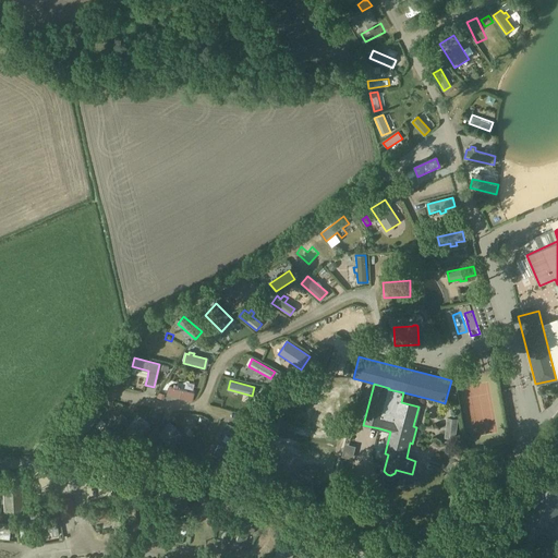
[(191,400),(193,392),(168,387),(166,395),(191,400)]
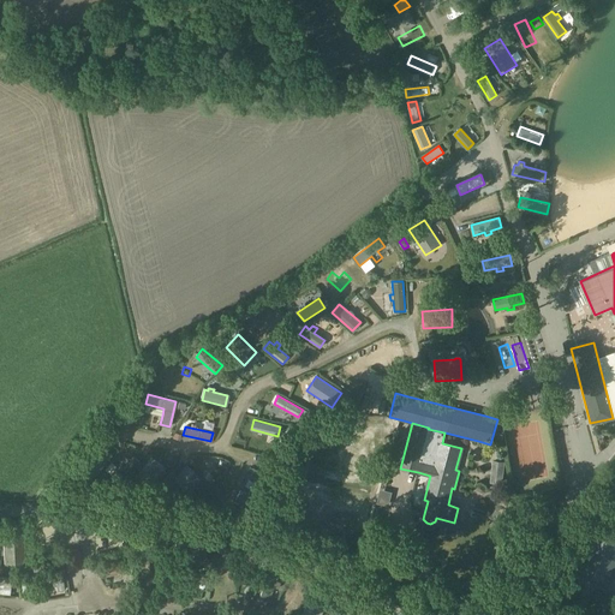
[(114,479),(121,484),(139,461),(132,455),(114,479)]
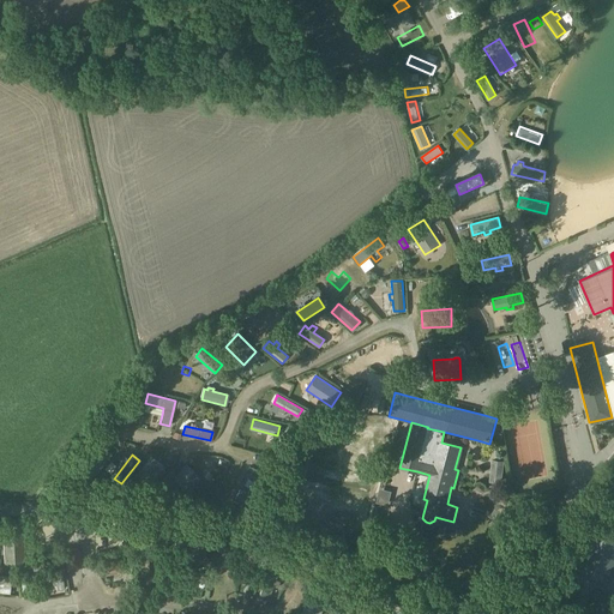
[(492,459),(489,481),(501,482),(504,461),(492,459)]
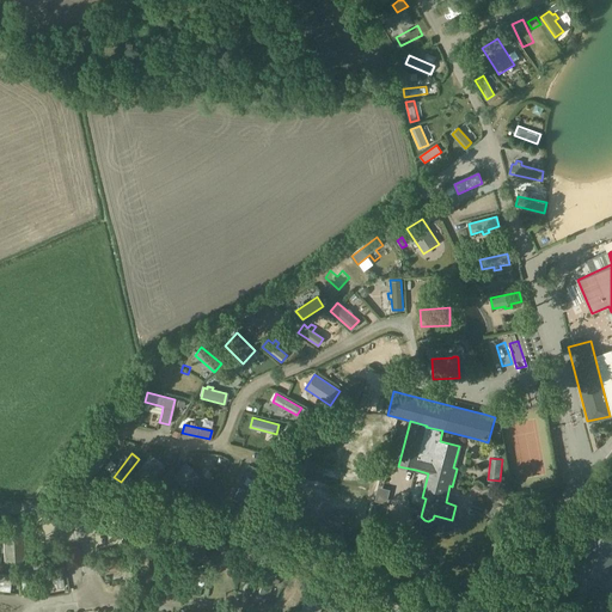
[(185,463),(173,478),(190,491),(203,476),(185,463)]
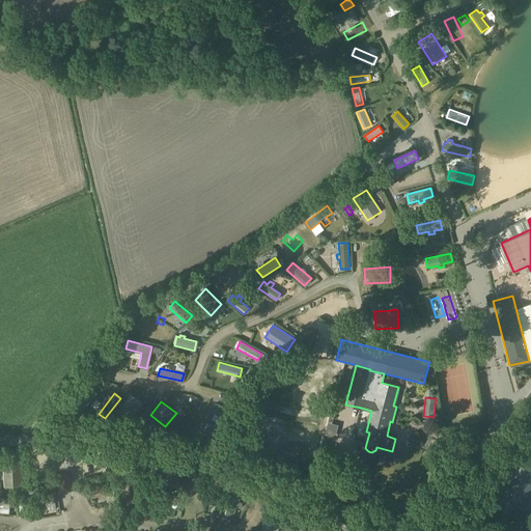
[(172,408),(178,410),(182,404),(175,401),(172,408)]
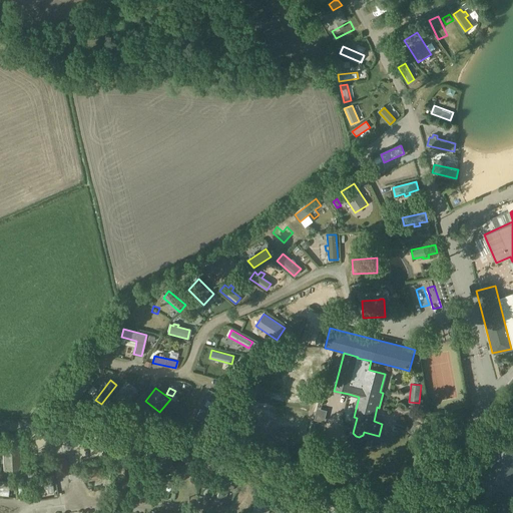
[(138,394),(131,389),(125,397),(119,393),(114,400),(120,404),(118,407),(122,410),(124,407),(127,409),(138,394)]
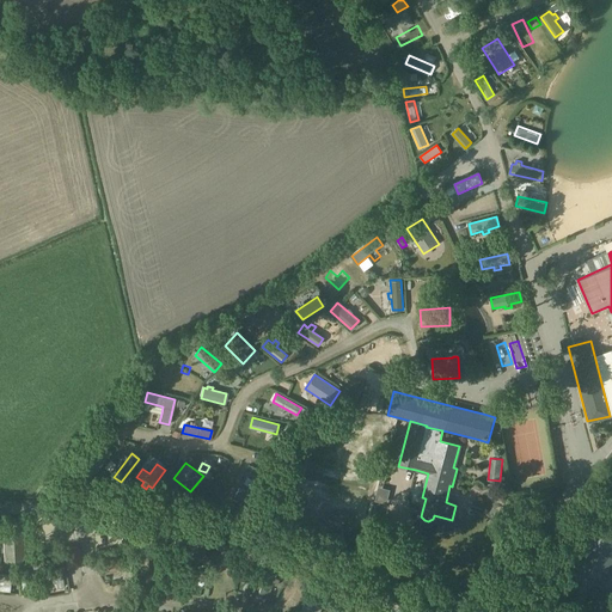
[(251,506),(262,484),(254,479),(246,494),(238,489),(233,497),(251,506)]
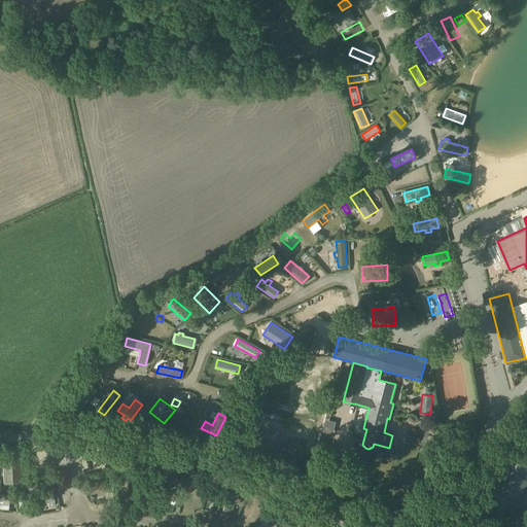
[(515,462),(502,493),(522,500),(526,486),(526,454),(521,452),(516,463),(515,462)]
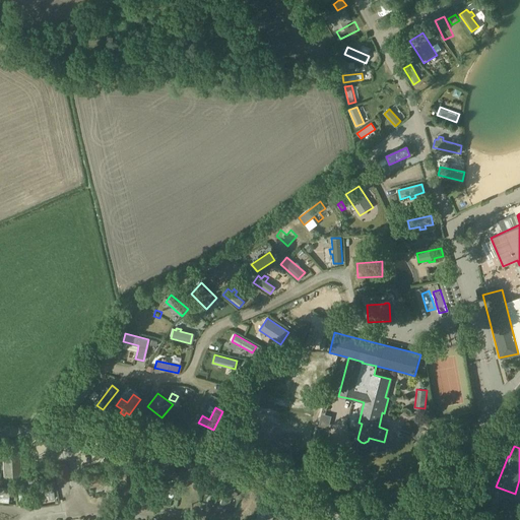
[(20,452),(2,453),(4,477),(21,476),(20,452)]
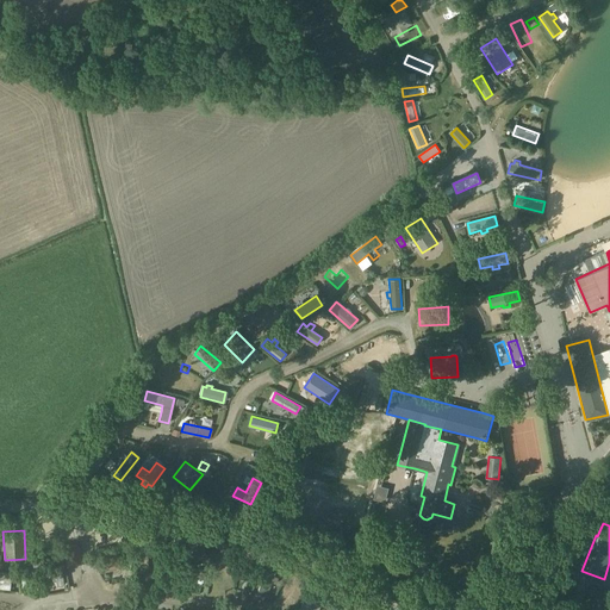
[(160,565),(156,534),(145,535),(149,566),(160,565)]
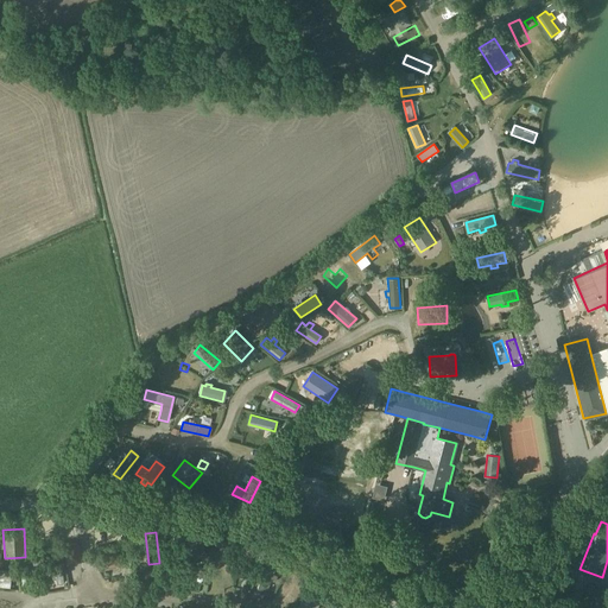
[(179,540),(194,546),(191,551),(200,555),(204,542),(182,533),(179,540)]
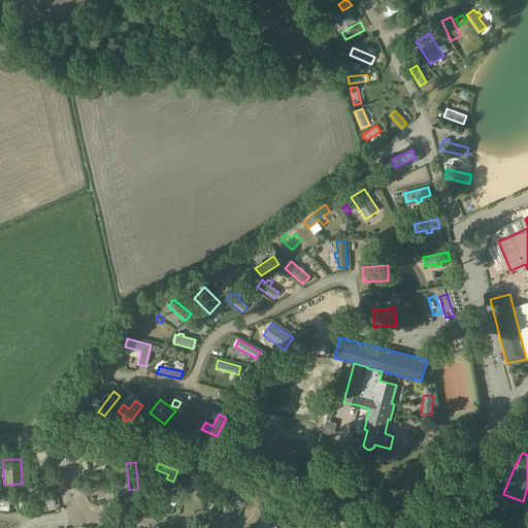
[(55,473),(58,489),(67,488),(64,471),(55,473)]
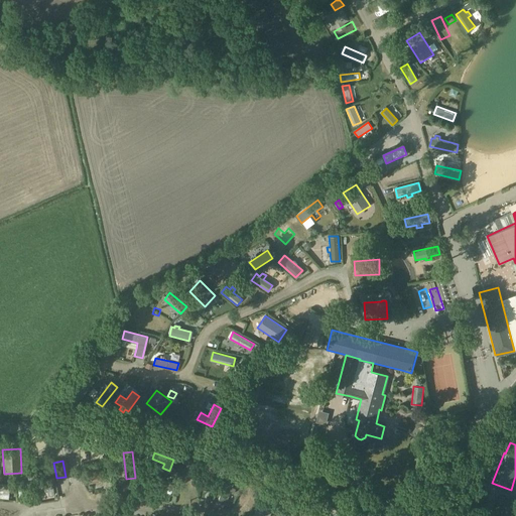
[(206,464),(201,487),(210,489),(214,466),(206,464)]
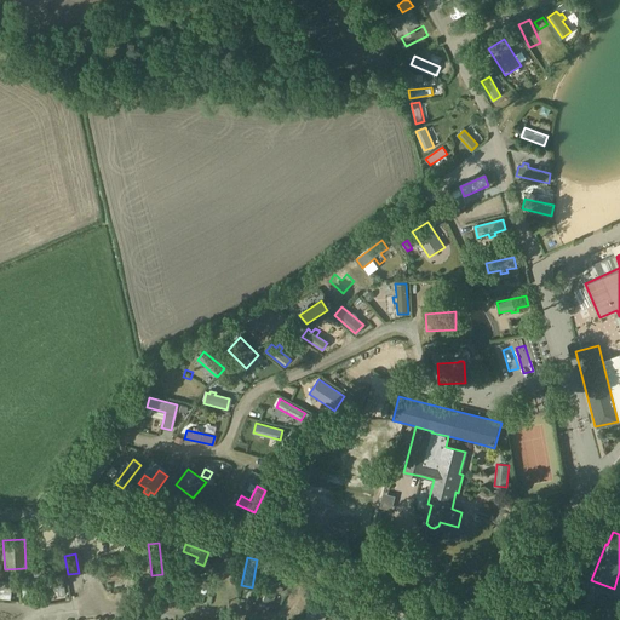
[(122,563),(98,568),(101,583),(125,578),(125,577),(122,566),(122,563)]
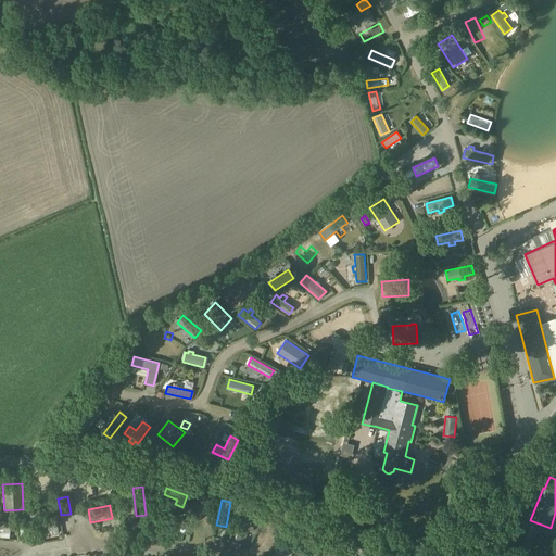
[(244,514),(235,540),(242,543),(248,530),(251,531),(253,526),(250,525),(253,516),(250,515),(249,516),(244,514)]
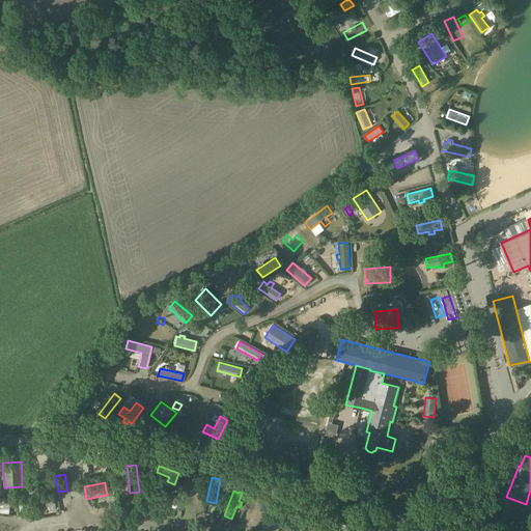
[(249,491),(239,511),(246,514),(256,494),(249,491)]
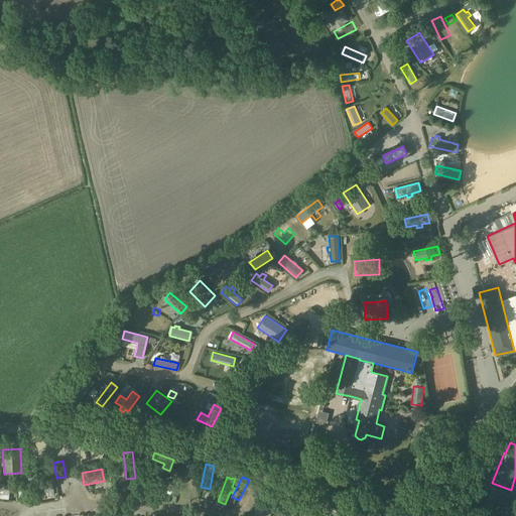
[(47,495),(54,494),(52,478),(45,479),(46,484),(47,491),(47,495)]
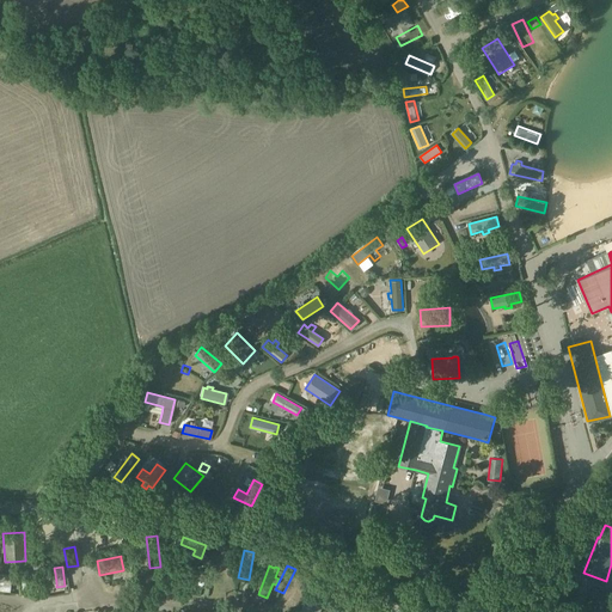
[(11,582),(0,581),(0,580),(1,575),(0,574),(0,589),(10,591),(11,582)]
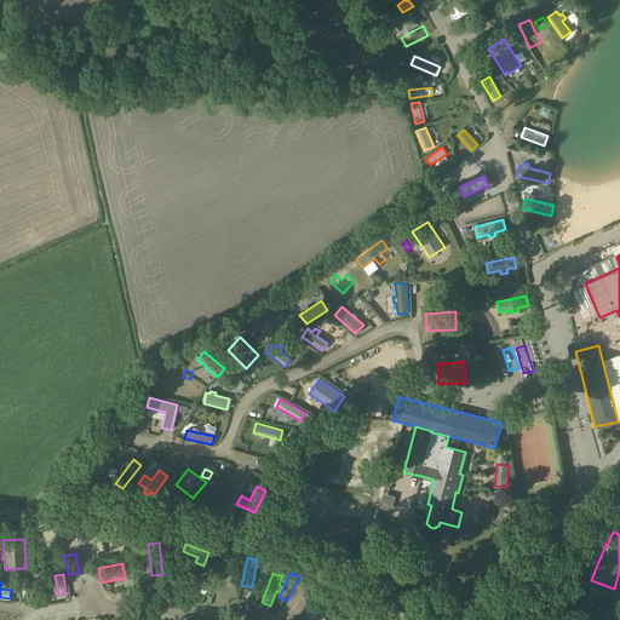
[(305,615),(313,619),(314,619),(326,600),(317,595),(305,615)]
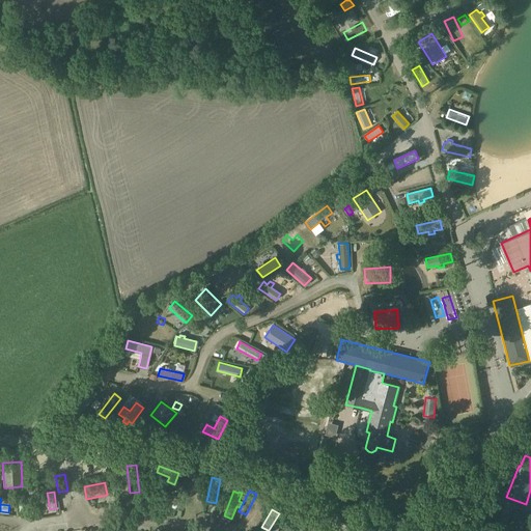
[(530,518),(515,511),(506,530),(526,530),(530,520),(530,518)]
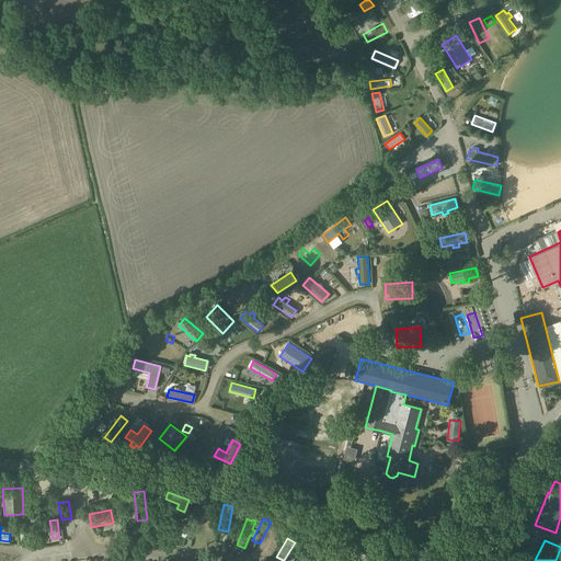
[(13,554),(14,547),(3,545),(2,551),(13,554)]
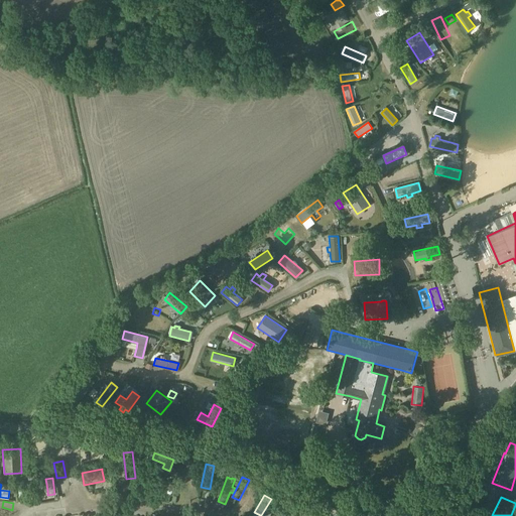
[(282,515),(288,506),(282,503),(274,515),(282,515)]
